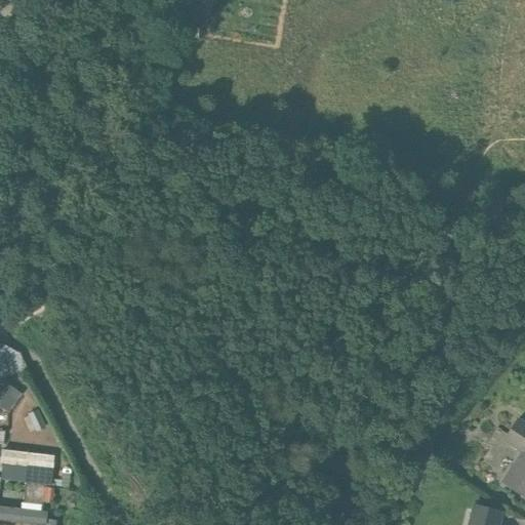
[(0,377),(29,370),(21,354),(19,353),(18,353),(2,344),(0,344),(0,377)]
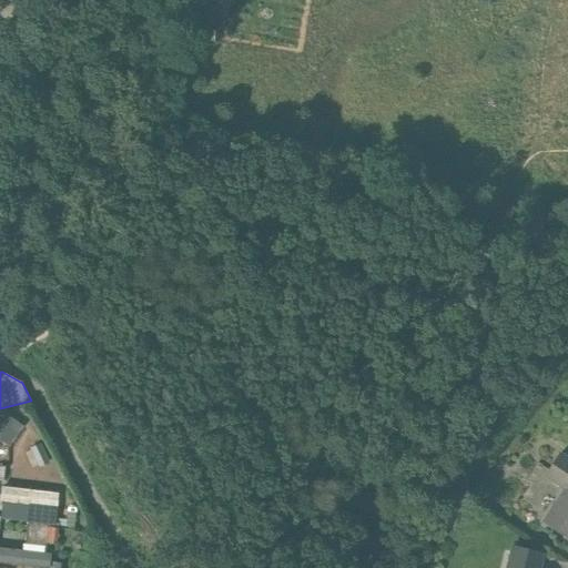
[(23,426),(3,412),(0,416),(0,439),(9,446),(23,426)]
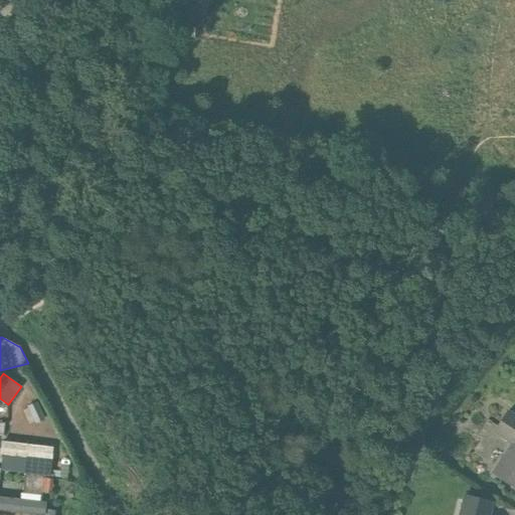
[(44,419),(36,402),(27,407),(35,423),(44,419)]
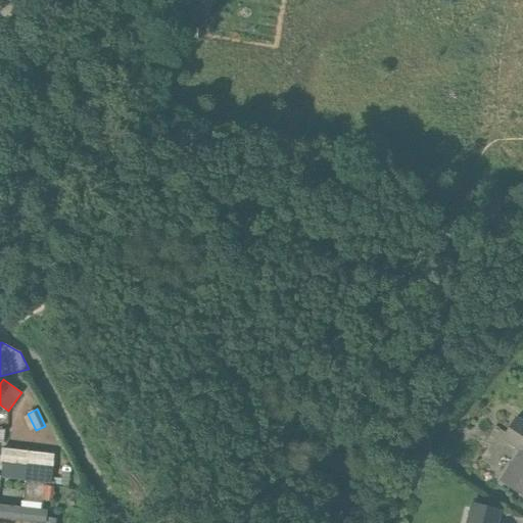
[(517,452),(498,480),(522,495),(522,422),(515,418),(501,439),(517,452)]
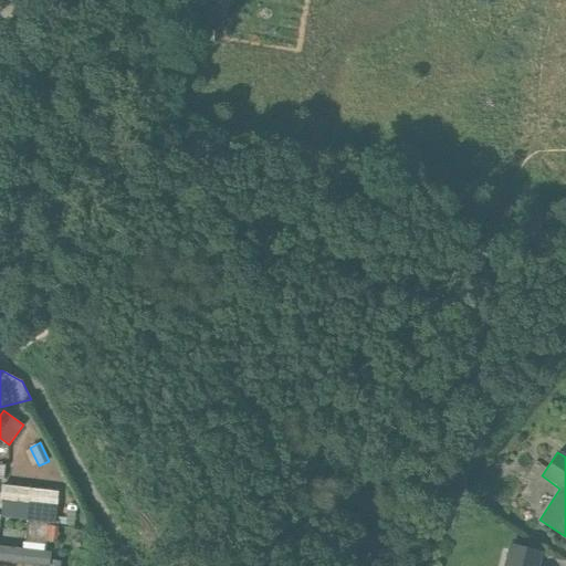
[(1,514),(55,521),(59,492),(1,485),(0,496),(0,500),(2,501),(1,514)]
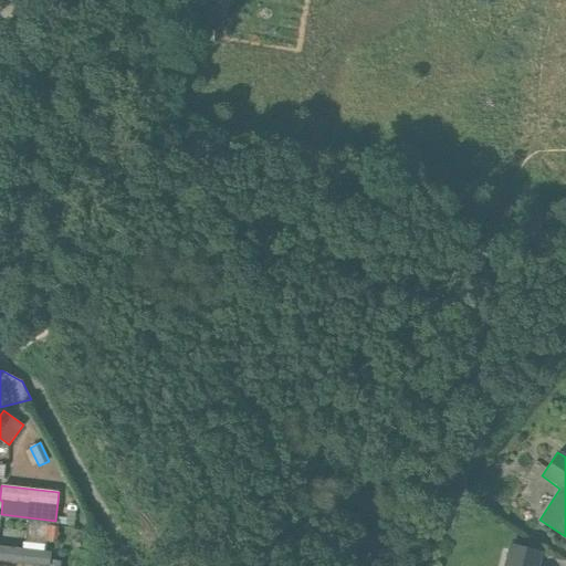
[(27,531),(48,534),(49,525),(49,522),(28,520),(27,531)]
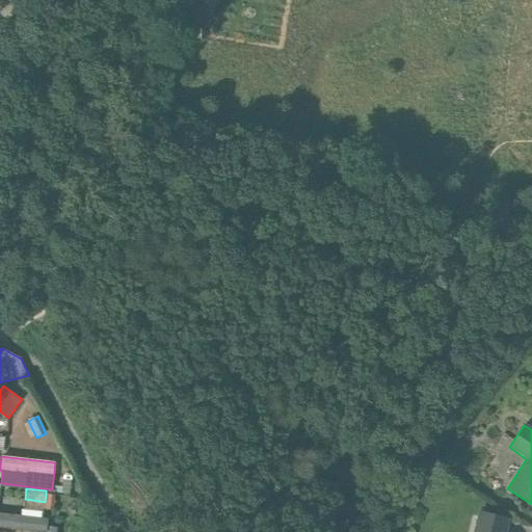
[(54,503),(55,495),(51,495),(46,494),(45,502),(54,503)]
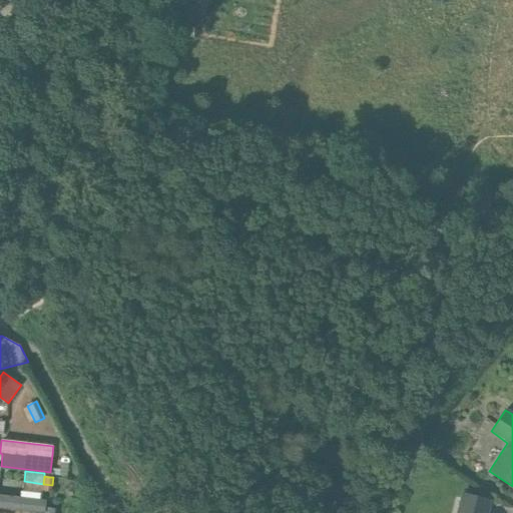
[(43,484),(24,481),(23,492),(42,495),(42,490),(43,484)]
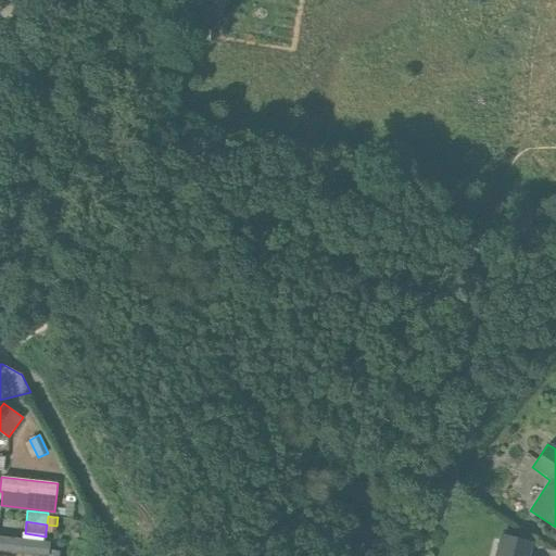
[(48,555),(50,542),(0,536),(0,552),(41,555),(48,555)]
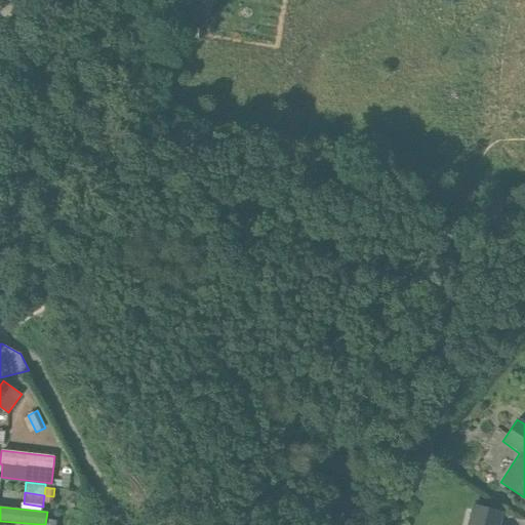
[(497,524),(500,514),(472,507),(467,524),(497,524)]
